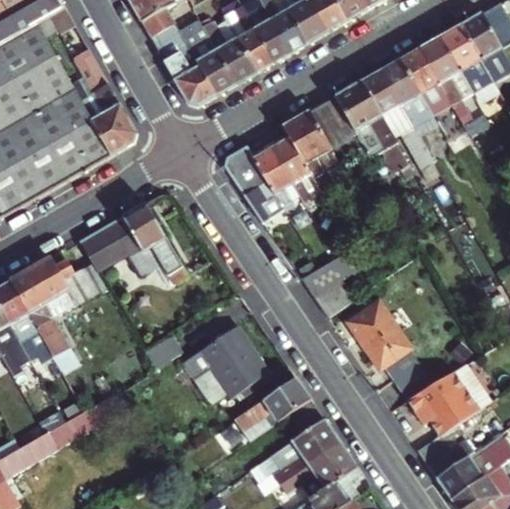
[(0,9),(20,0),(0,0),(0,9)]
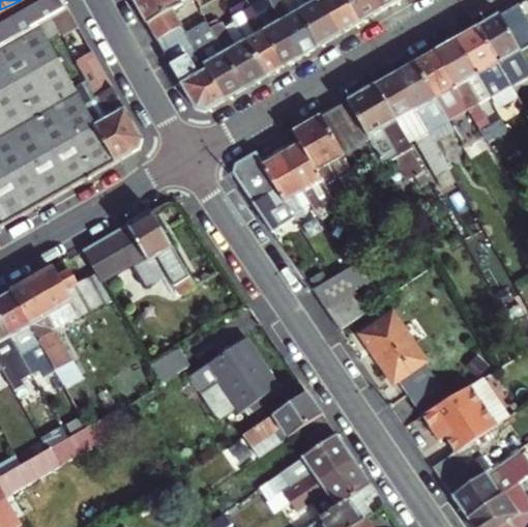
[(66,6),(62,0),(21,0),(0,9),(0,42),(37,23),(51,15),(66,6)]
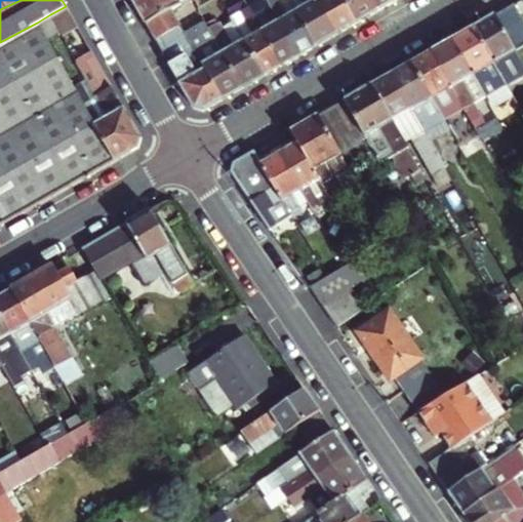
[(132,0),(145,23),(170,9),(179,3),(186,0),(132,0)]
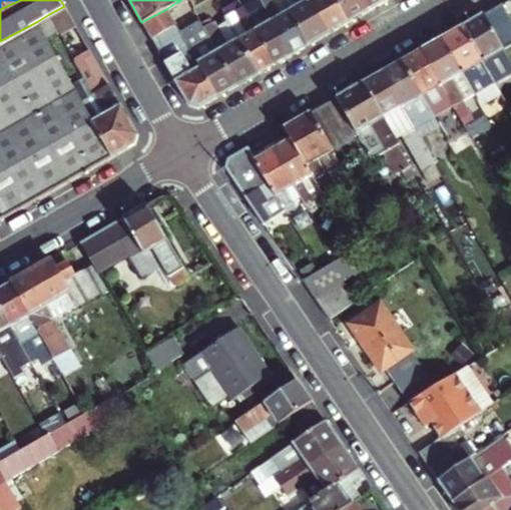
[(186,0),(193,11),(212,0),(186,0)]
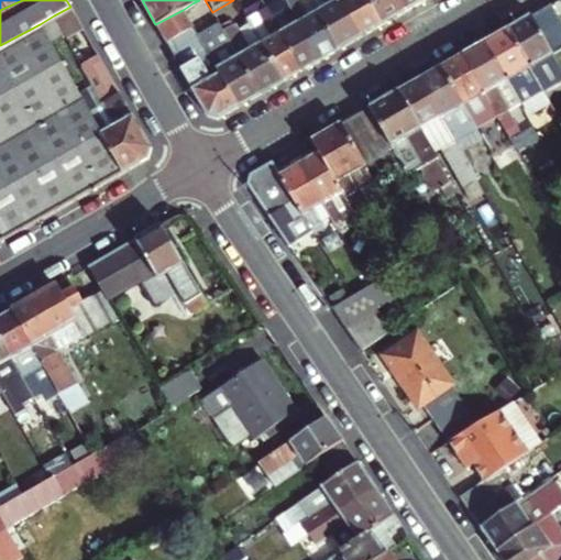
[(273,6),(276,11),(270,14),(299,68),(316,59),(285,0),(282,0),(273,6)]
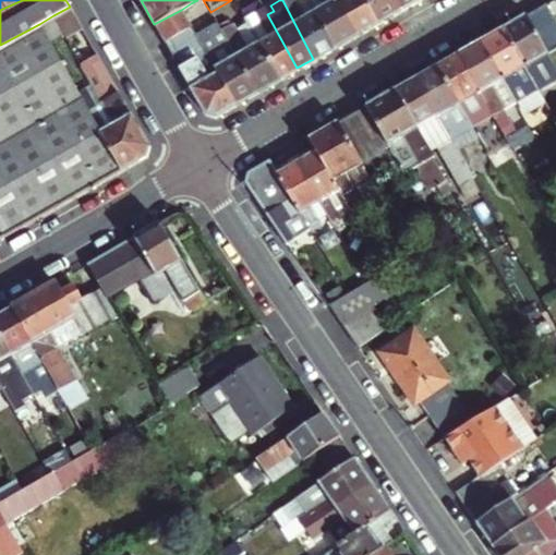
[(290,1),(290,0),(282,0),(313,59),(330,49),(305,1),(298,5),(294,0),(292,0),(290,1)]
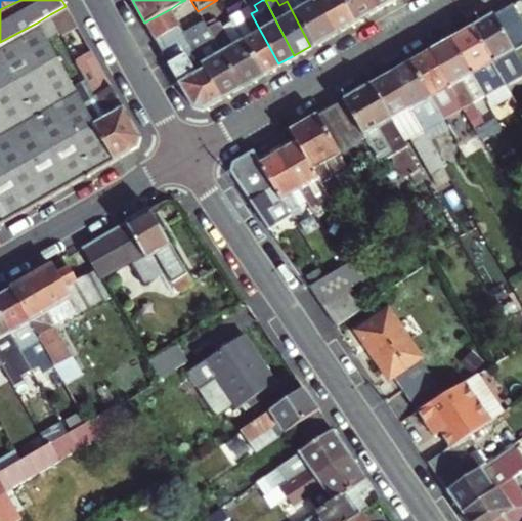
[(286,0),(287,1),(310,46),(333,33),(314,0),(286,0)]
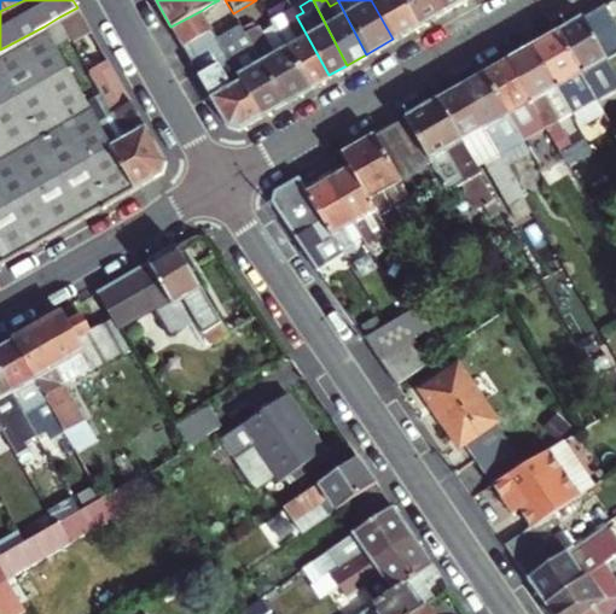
[(371,0),(393,39),(417,25),(404,0),(371,0)]
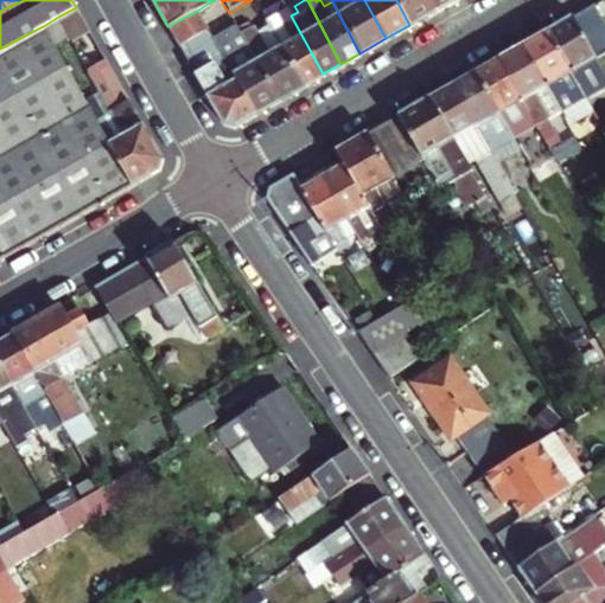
[(396,0),(409,25),(434,11),(428,0),(396,0)]
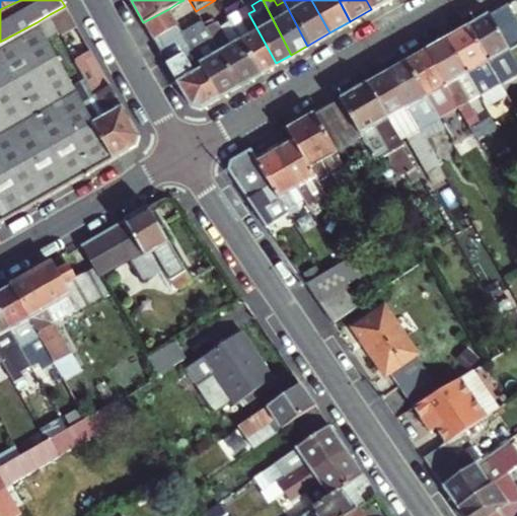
[(366,0),(371,9),(387,0),(366,0)]
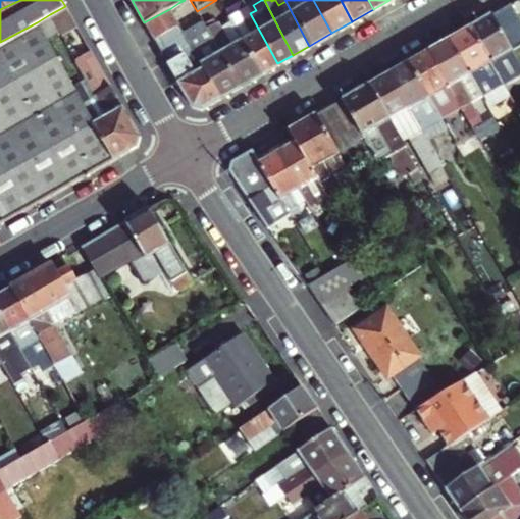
[(519,43),(519,24),(508,2),(489,12),(510,49),(519,43)]
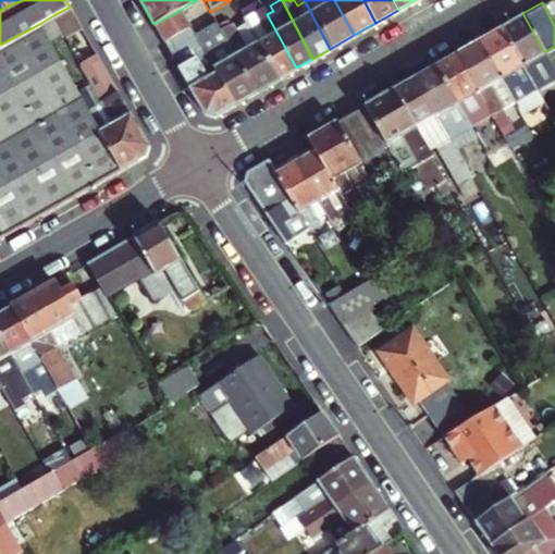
[(200,21),(190,3),(181,10),(189,25),(200,21)]
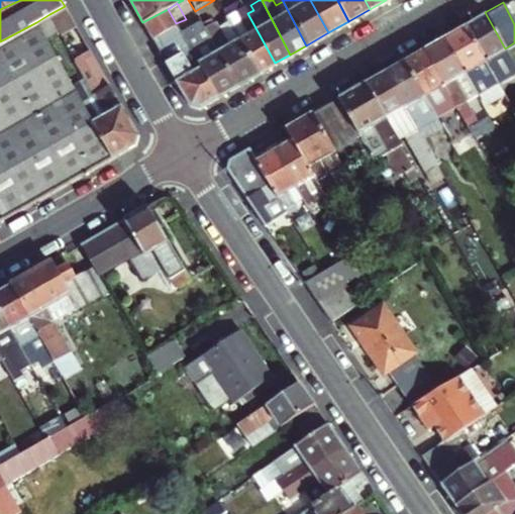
[(49,14),(61,34),(76,26),(65,6),(49,14)]
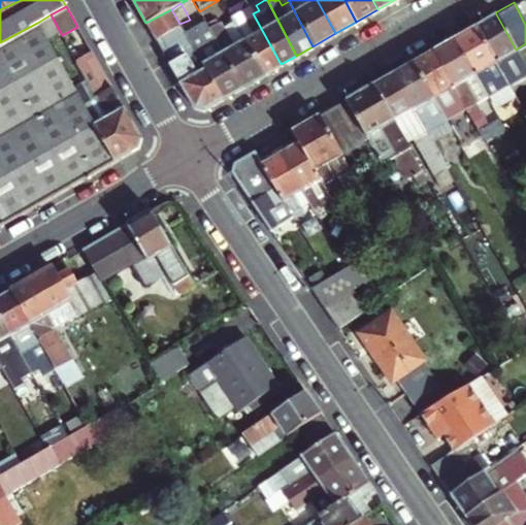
[(243,19),(236,24),(244,39),(264,73),(281,64),(253,13),(250,8),(240,13),(243,19)]
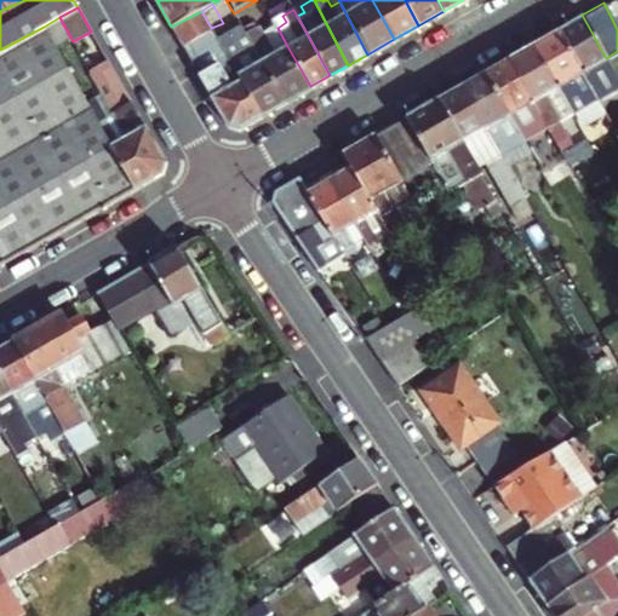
[(211,28),(201,11),(171,27),(225,126),(238,127),(261,114),(241,80),(233,84),(219,61),(215,62),(206,45),(218,40),(211,28)]
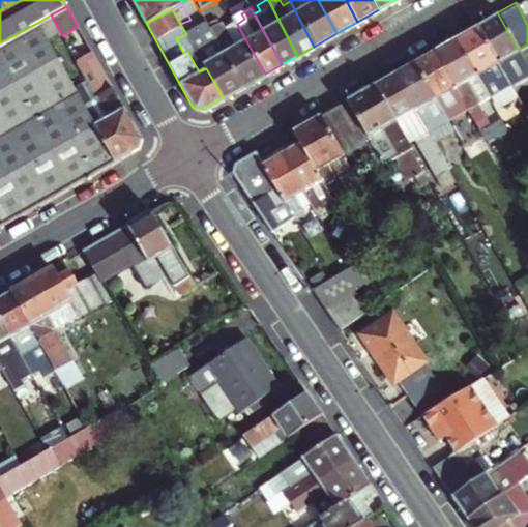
[(527,69),(518,50),(497,12),(473,26),(507,86),(510,91),(523,85),(519,78),(527,72),(527,69)]
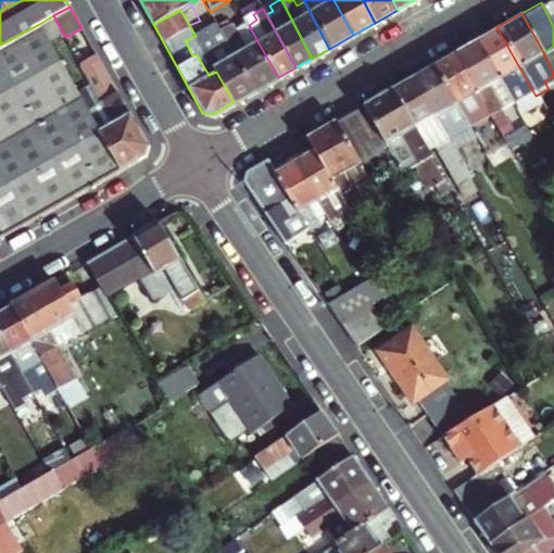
[(229,30),(223,35),(235,54),(255,90),(278,77),(257,41),(248,47),(234,22),(227,26),(229,30)]
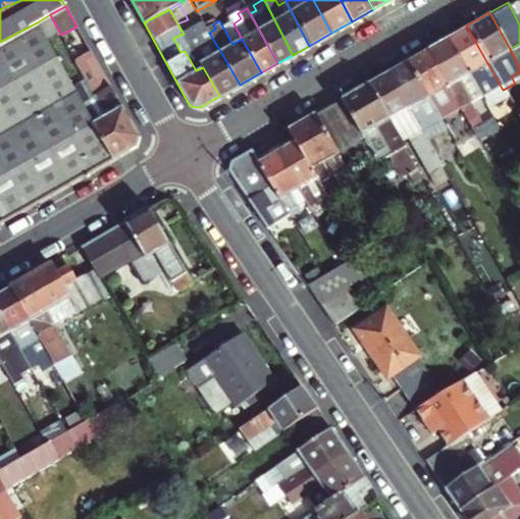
[(0,216),(2,220),(111,158),(81,102),(37,22),(0,42),(0,216)]
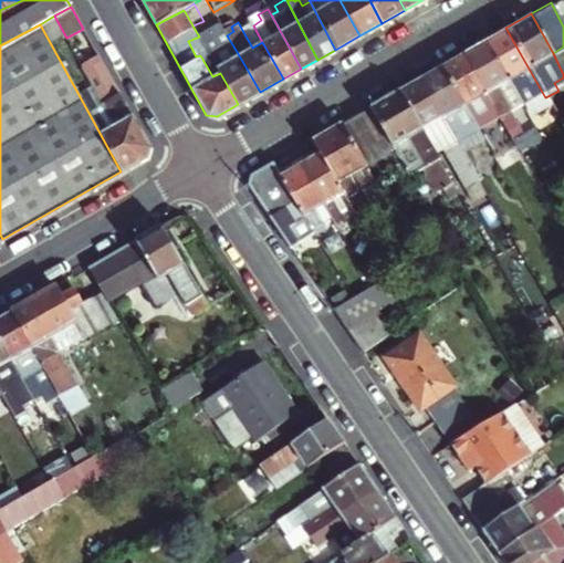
[(227,35),(233,31),(231,27),(223,31),(227,35)]
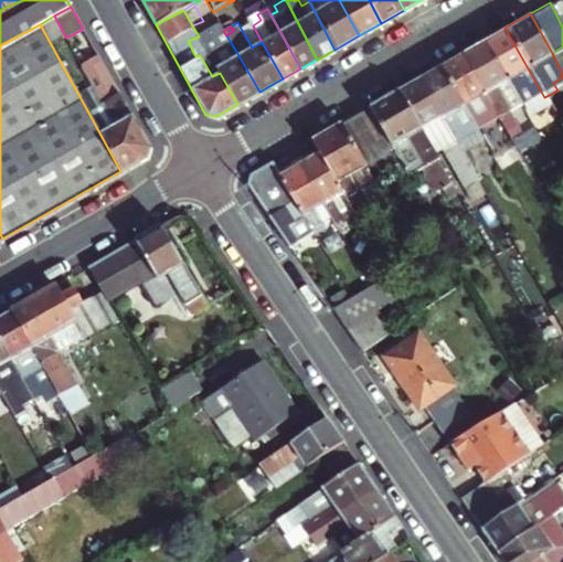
[(541,92),(505,28),(481,41),(518,105),(541,92)]
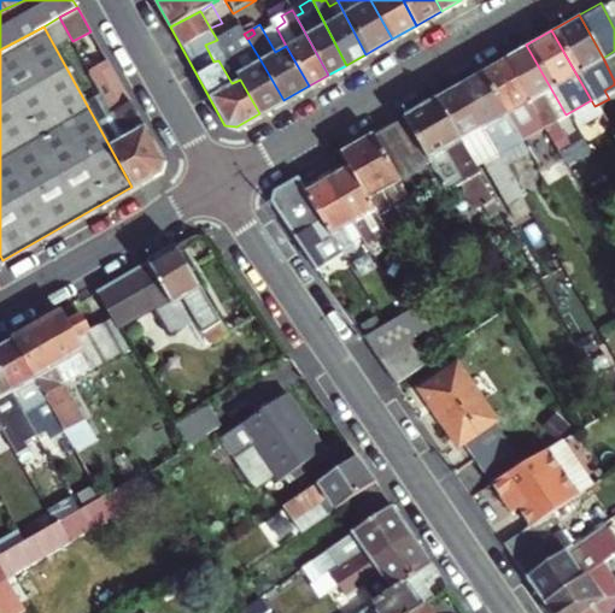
[(234,39),(221,46),(240,80),(259,113),(283,100),(261,60),(250,66),(234,39)]
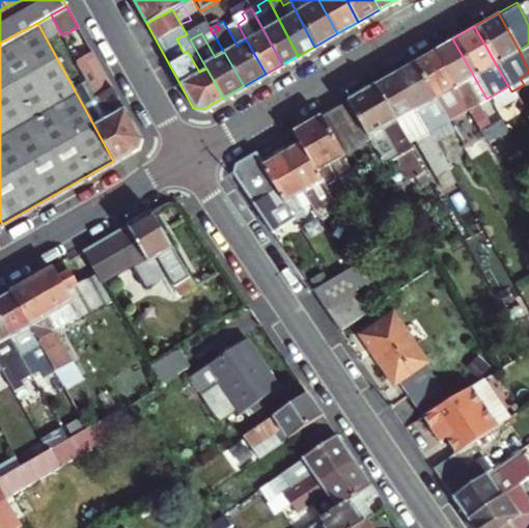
[(486,99),(452,38),(432,51),(467,110),(486,99)]
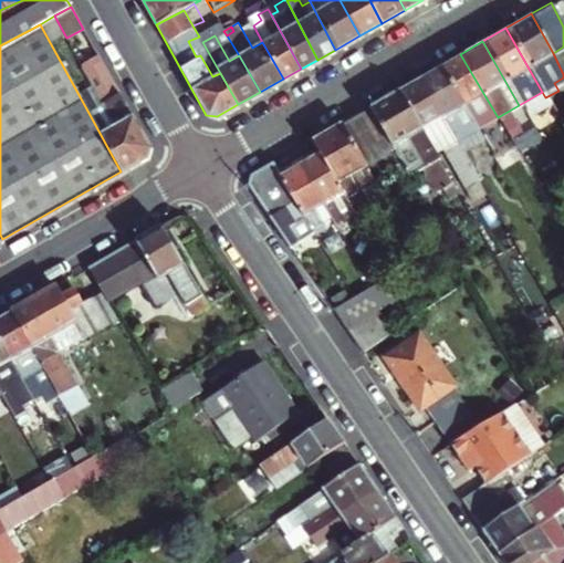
[(498,117),(460,54),(440,65),(478,129),(487,124),(503,153),(514,146),(498,117)]
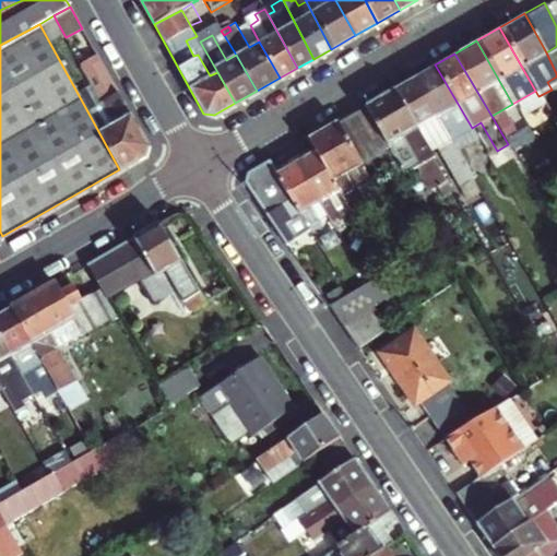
[(98,57),(82,66),(103,102),(135,160),(142,156),(147,145),(98,57)]
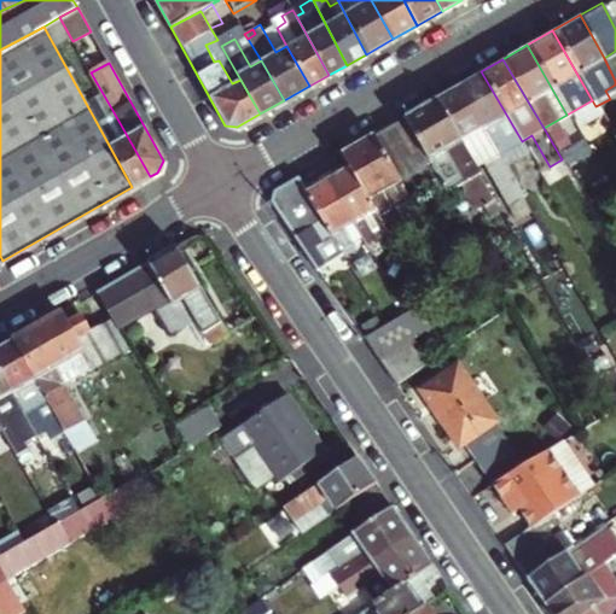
[(522,141),(481,71),(455,86),(497,155),(522,141)]
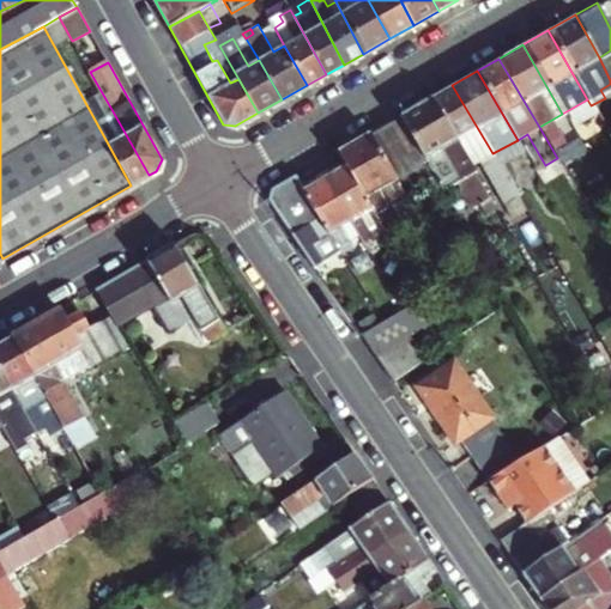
[(492,153),(452,85),(429,98),(470,166),(481,160),(496,188),(508,180),(492,153)]
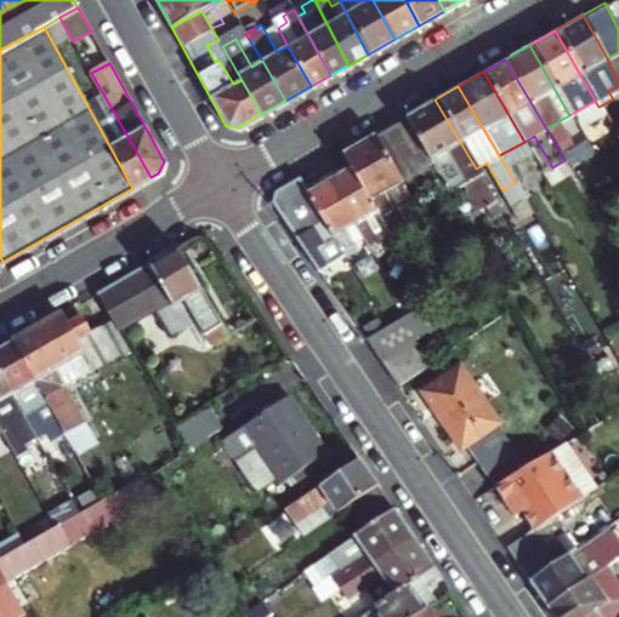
[(476,169),(435,100),(372,135),(414,209),(415,211),(480,175),(476,169)]
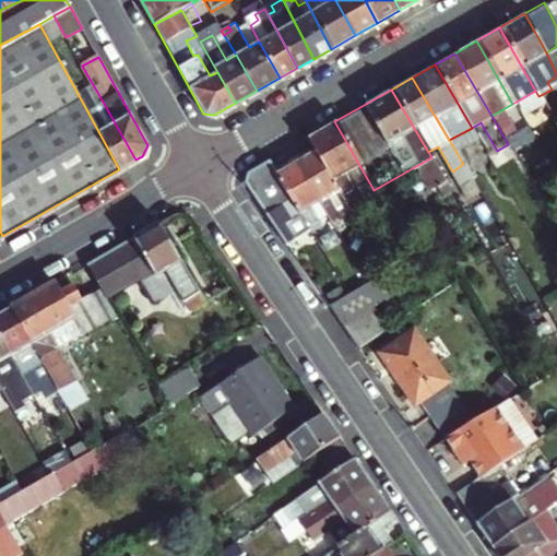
[(135,160),(103,102),(86,109),(119,169),(135,160)]
